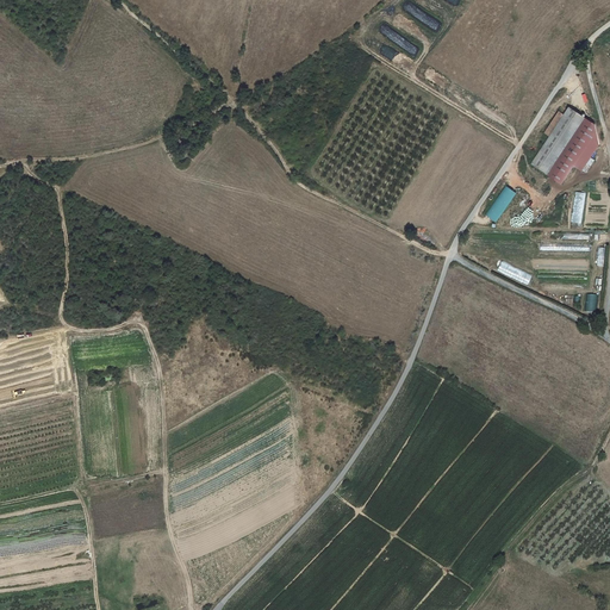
[(552,135),(531,165),(561,185),(572,167),(580,172),(590,157),(598,143),(596,142),(599,137),(586,128),(591,122),(570,107),(565,114),(552,135)]
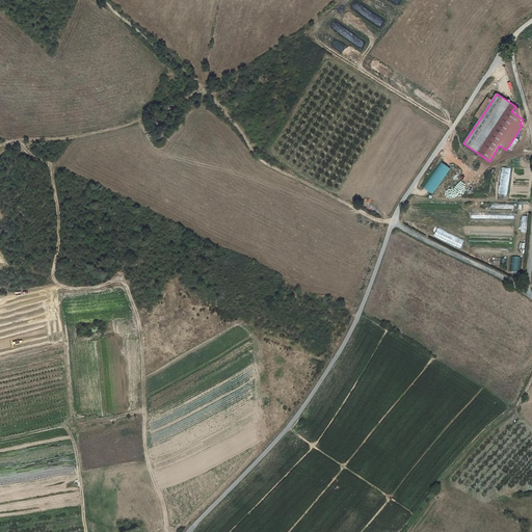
[(476,113),(481,117),(493,100),(487,96),(476,113)]
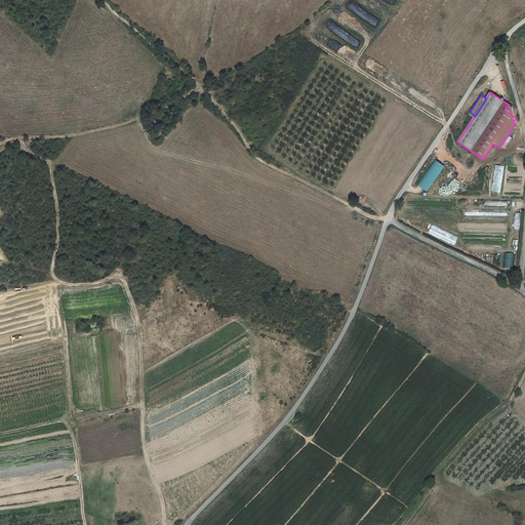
[(512,138),(508,135),(499,148),(503,151),(512,138)]
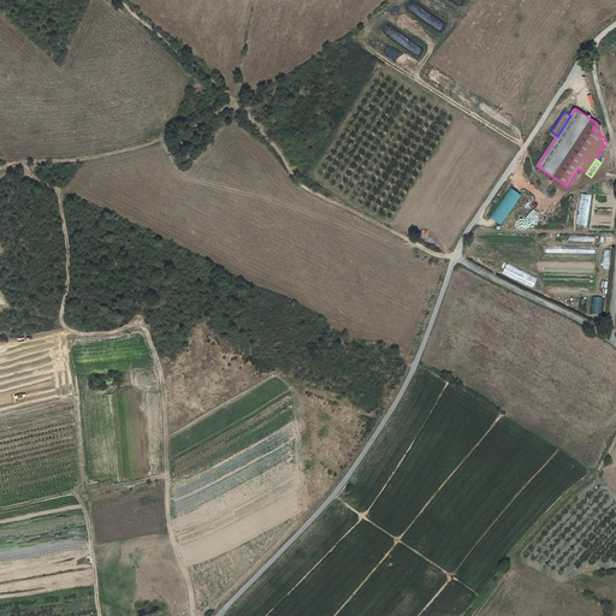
[(510,187),(490,217),(502,224),(521,194),(510,187)]
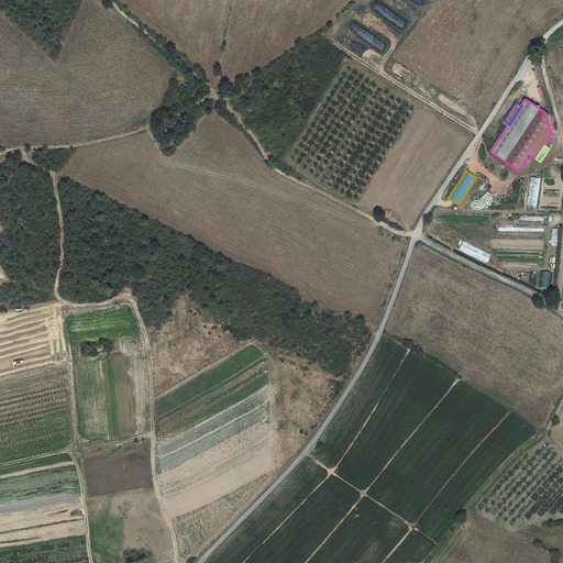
[(528,205),(538,206),(540,177),(530,176),(528,205)]
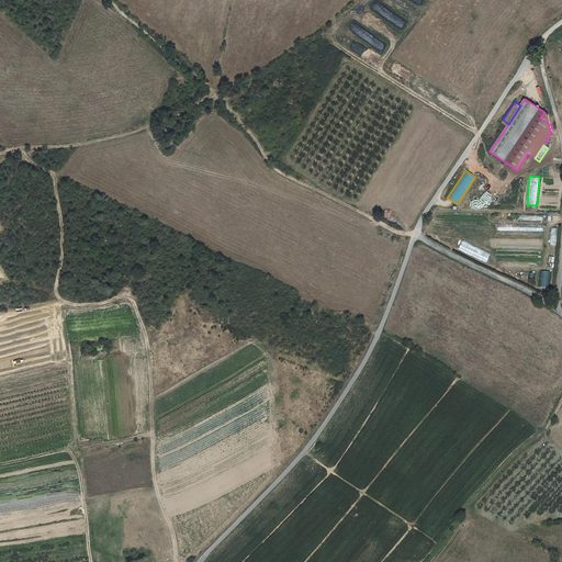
[(486,261),(491,254),(461,242),(458,249),(486,261)]
